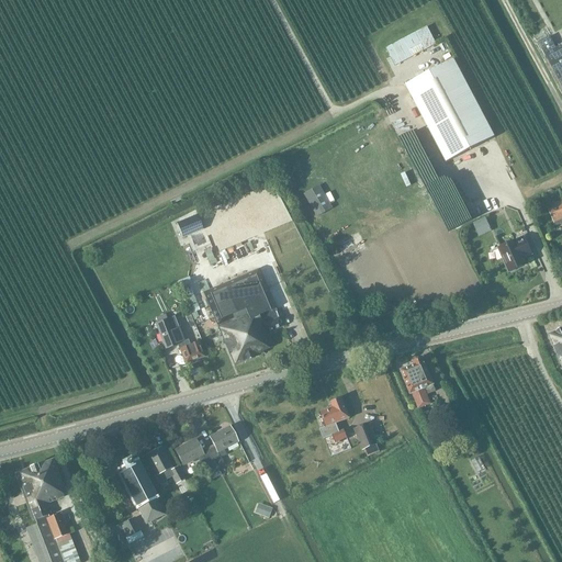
[(429,29),(388,51),(396,69),(438,47),(429,29)]
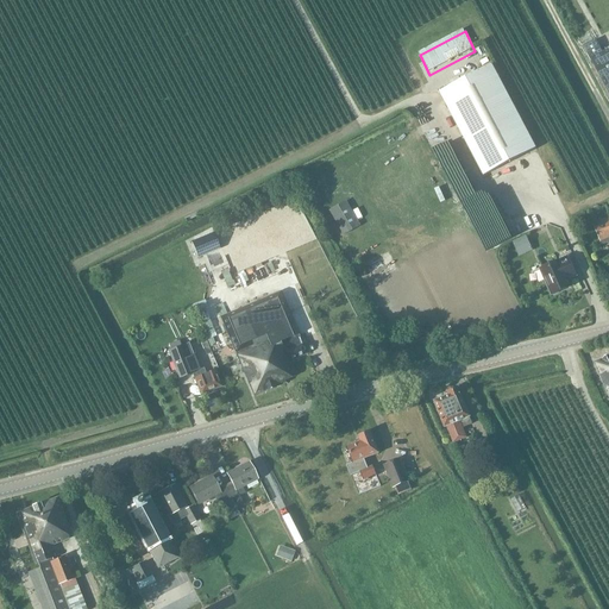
[(583,46),(608,95),(608,49),(603,52),(596,39),(583,46)]
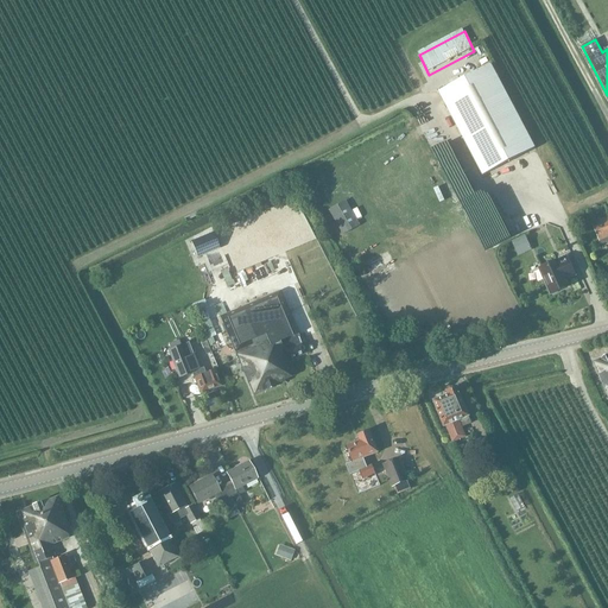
[(439,94),(483,177),(536,150),(492,65),(439,94)]
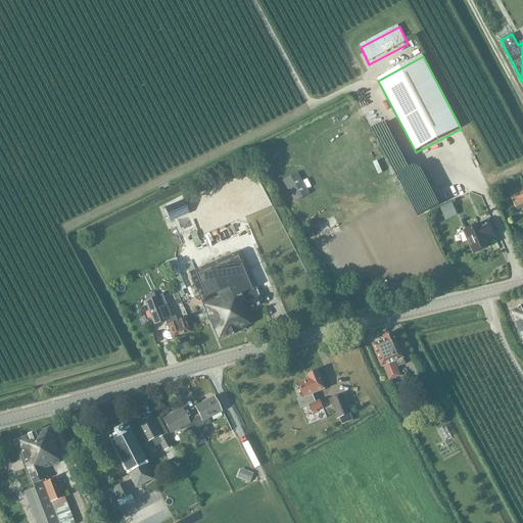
[(297,173),(286,179),(283,181),(295,203),(310,194),(297,173)]
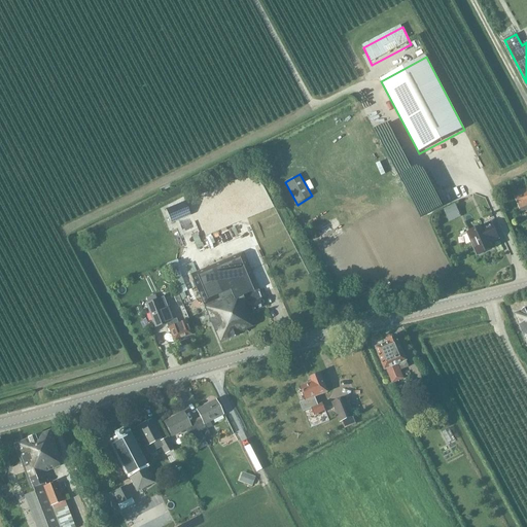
[(526,189),(514,195),(520,212),(526,208),(526,189)]
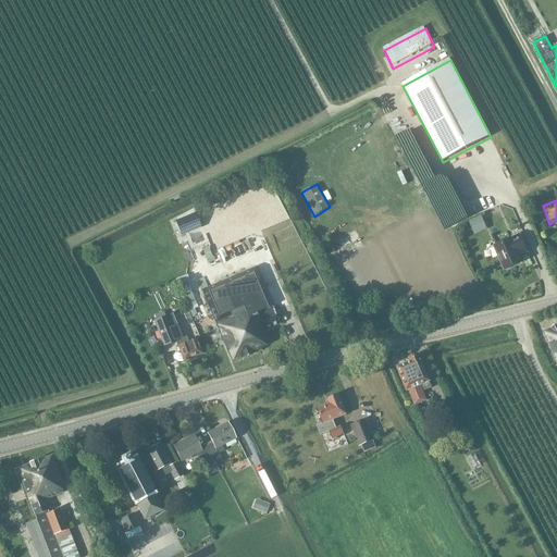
[(465,209),(452,215),(455,222),(468,215),(465,209)]
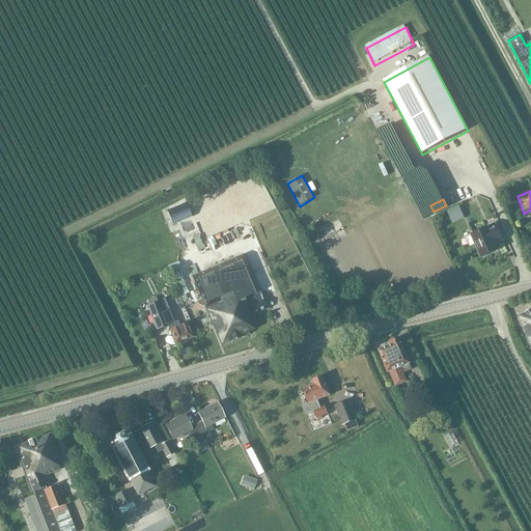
[(192,217),(186,203),(167,212),(173,224),(192,217)]
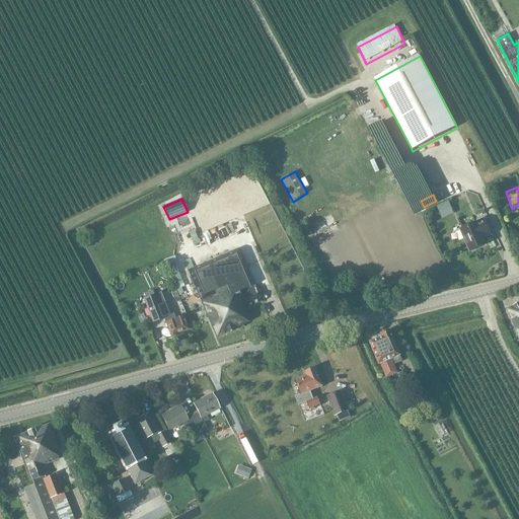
[(227,222),(231,229),(240,225),(236,217),(227,222)]
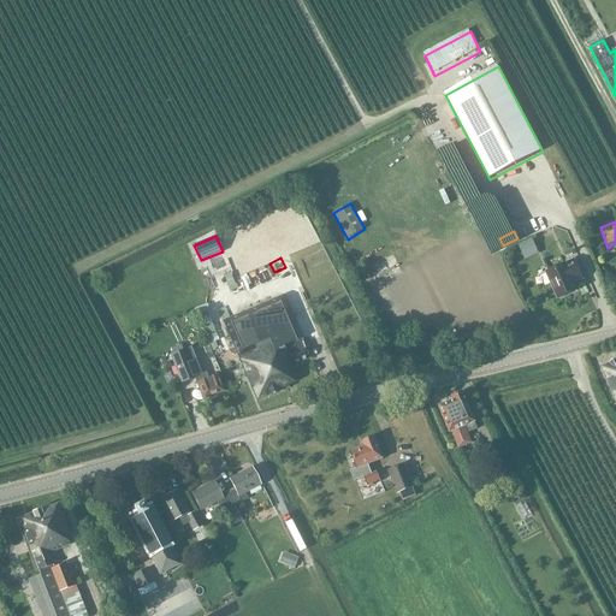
[(576,291),(573,284),(582,279),(575,262),(566,266),(564,265),(548,273),(558,300),(576,291)]
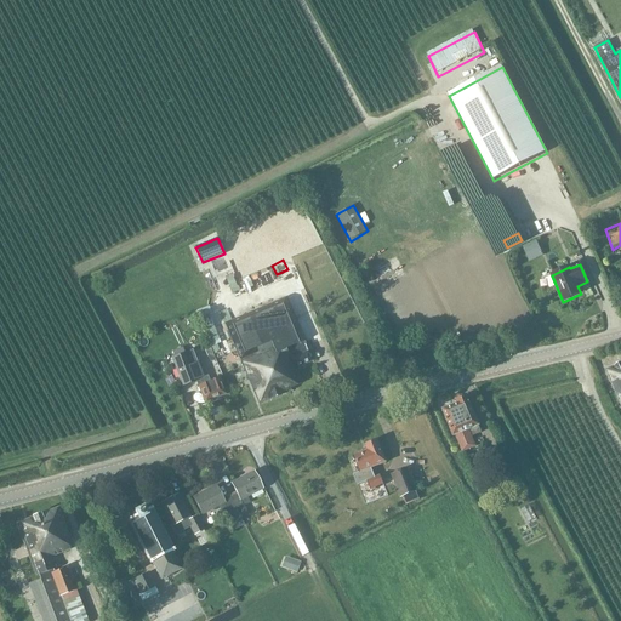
[(250,315),(226,325),(237,352),(252,389),(258,404),(273,398),(273,399),(279,396),(290,391),(290,388),(298,385),(292,370),(284,347),(300,340),(302,346),(306,345),(285,298),(249,314),(250,315)]
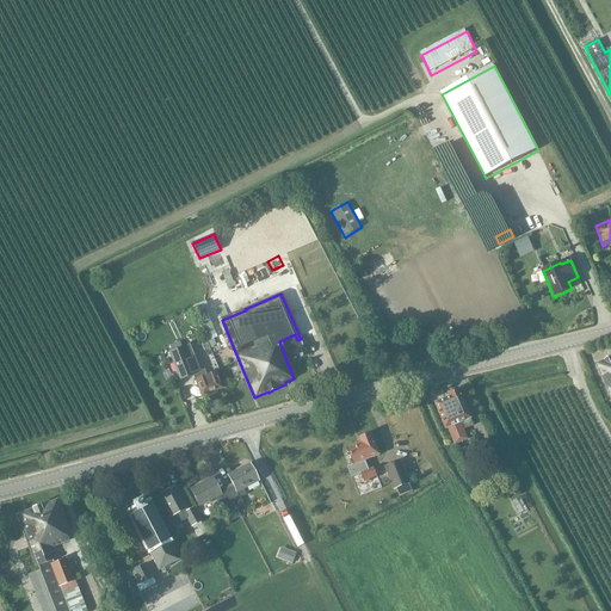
[(176,316),(181,327),(192,321),(186,310),(176,316)]
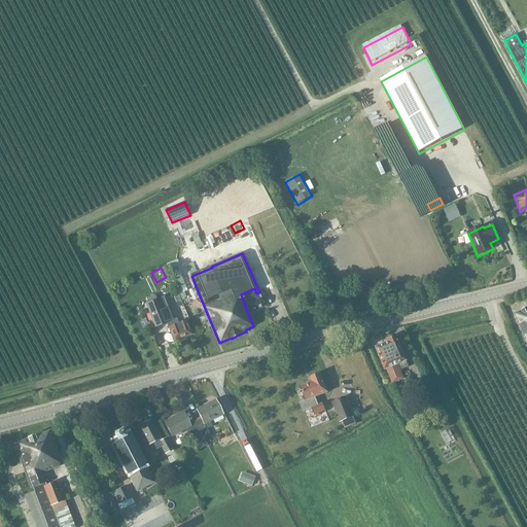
[(254,288),(241,294),(248,314),(253,312),(254,312),(257,311),(258,310),(268,306),(262,291),(259,292),(256,293),(254,288)]
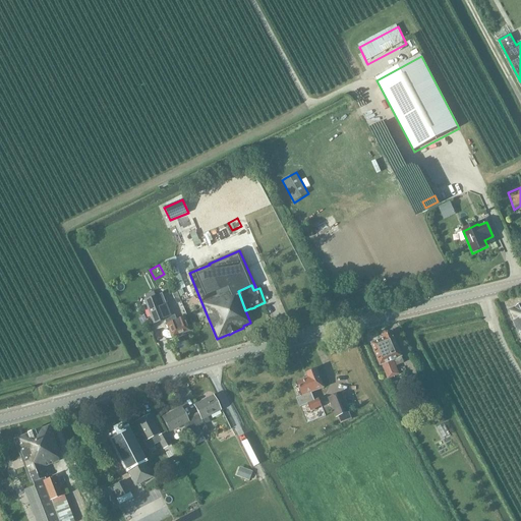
[(162,295),(147,300),(143,301),(153,324),(164,320),(171,339),(189,332),(184,317),(176,321),(174,314),(170,316),(162,295)]
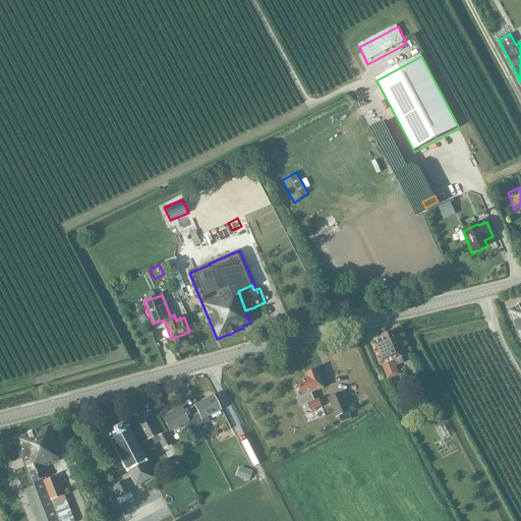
[(520,304),(508,311),(520,339),(520,304)]
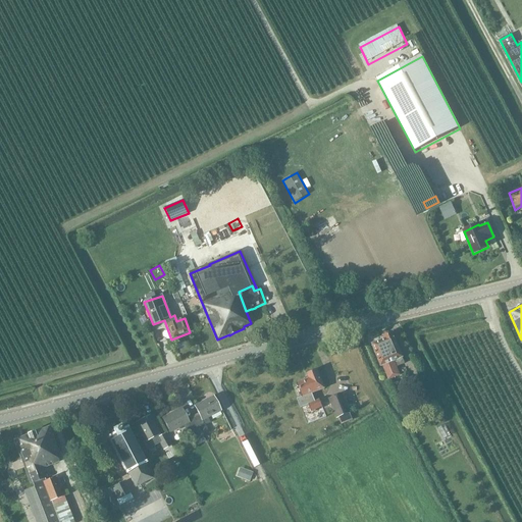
[(396,368),(405,364),(402,359),(403,359),(393,333),(384,336),(385,340),(372,345),(381,367),(383,367),(388,380),(400,375),(396,368)]
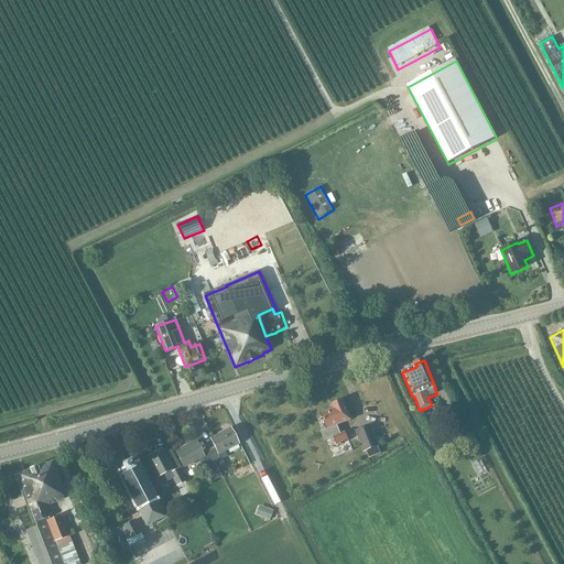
[(323,432),(326,441),(334,437),(337,445),(348,441),(345,433),(338,435),(335,427),(351,421),(343,400),(332,404),(334,410),(322,415),(328,430),(323,432)]
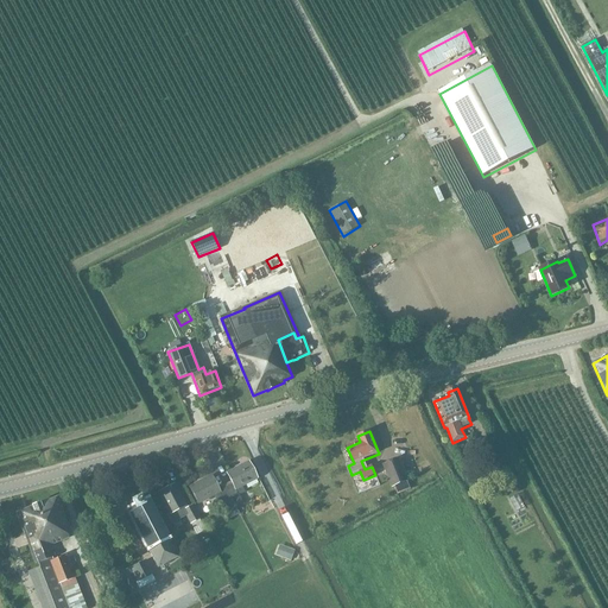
[(494,475),(505,470),(498,454),(487,458),(494,475)]
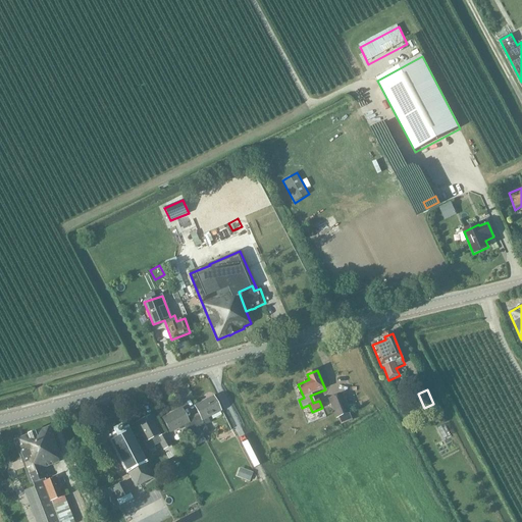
[(343,390),(329,396),(335,409),(338,418),(352,413),(343,390)]
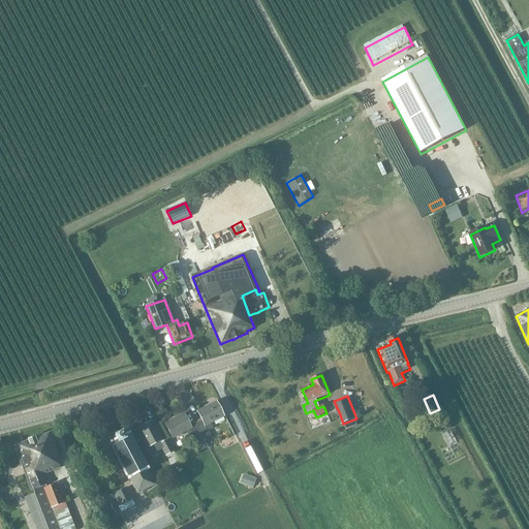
[(371,398),(355,404),(359,413),(375,408),(371,398)]
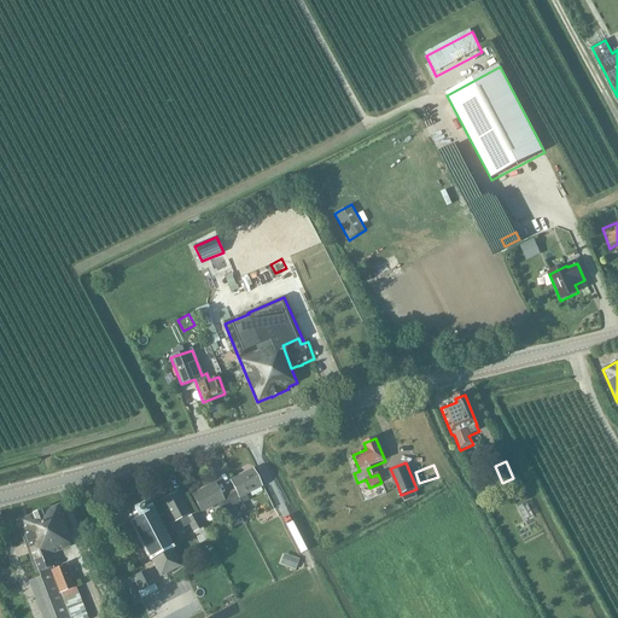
[(231,483),(234,491),(228,495),(235,508),(239,517),(248,512),(244,503),(250,501),(246,495),(261,488),(252,471),(231,483)]
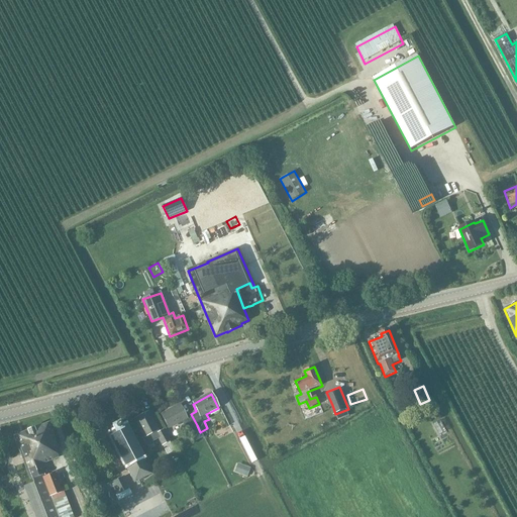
[(180,406),(162,415),(169,428),(183,421),(186,427),(188,430),(194,442),(203,437),(200,432),(197,425),(191,414),(186,416),(180,406)]
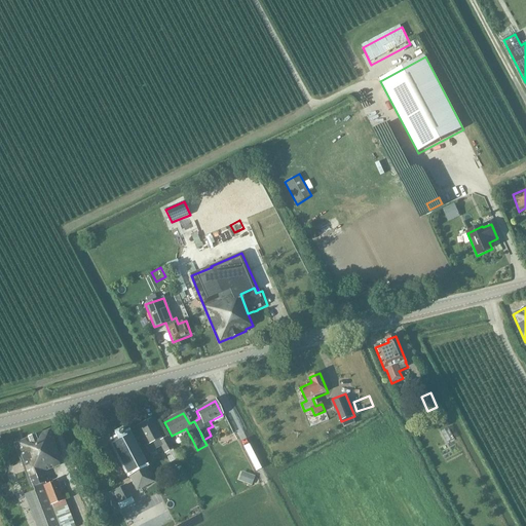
[(151,420),(138,427),(147,445),(145,446),(148,452),(161,446),(159,442),(160,441),(159,439),(160,438),(151,420)]
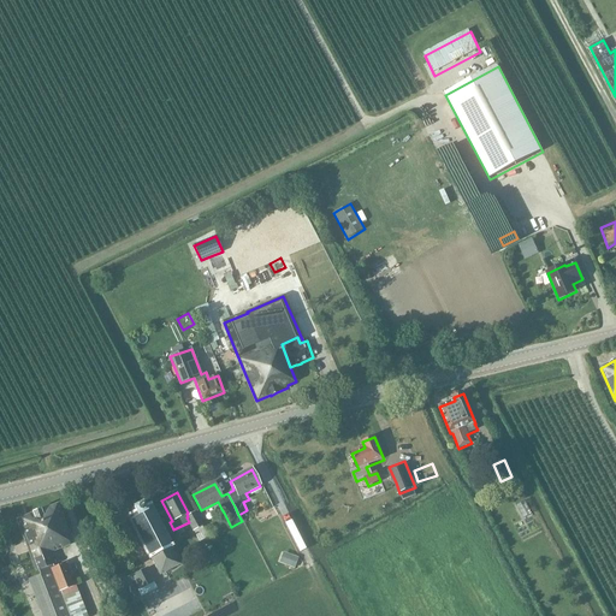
[(49,554),(61,550),(70,546),(65,537),(69,535),(57,504),(16,520),(36,573),(39,572),(40,576),(29,580),(41,615),(69,615),(60,593),(75,587),(66,564),(54,568),(49,554)]
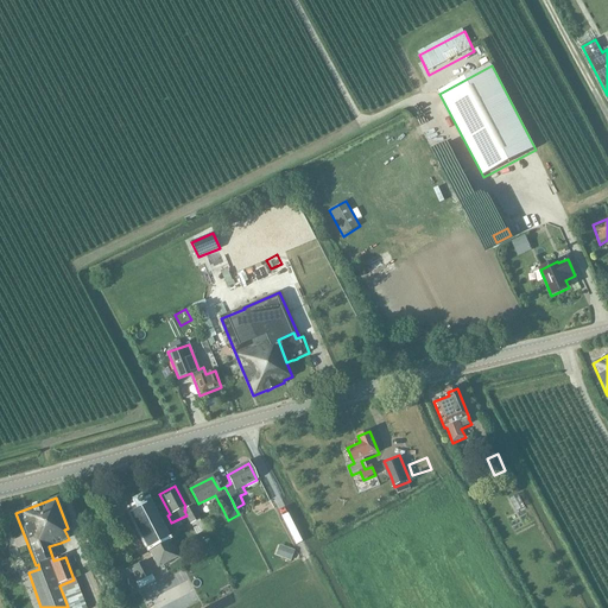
[(170,542),(149,499),(140,502),(139,500),(132,504),(133,506),(126,511),(149,553),(150,552),(158,568),(177,558),(169,542),(170,542)]
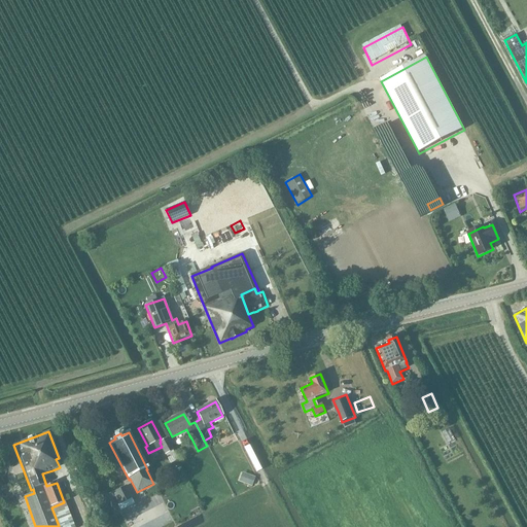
[(160,443),(166,454),(172,451),(166,438),(160,443)]
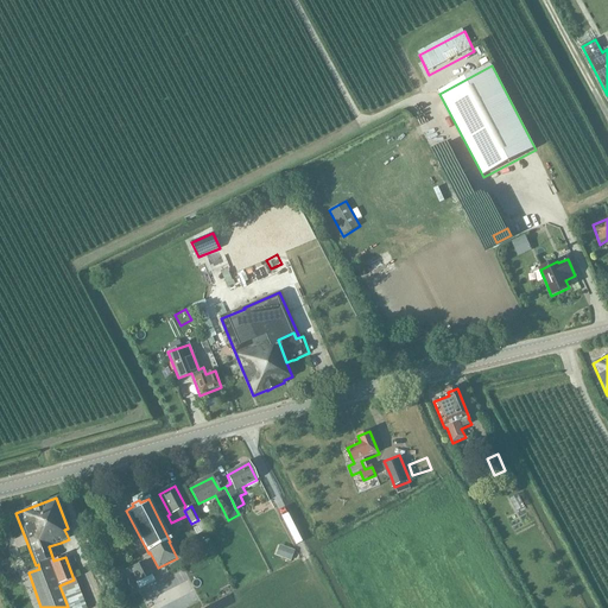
[(131,570),(137,583),(152,575),(146,562),(131,570)]
